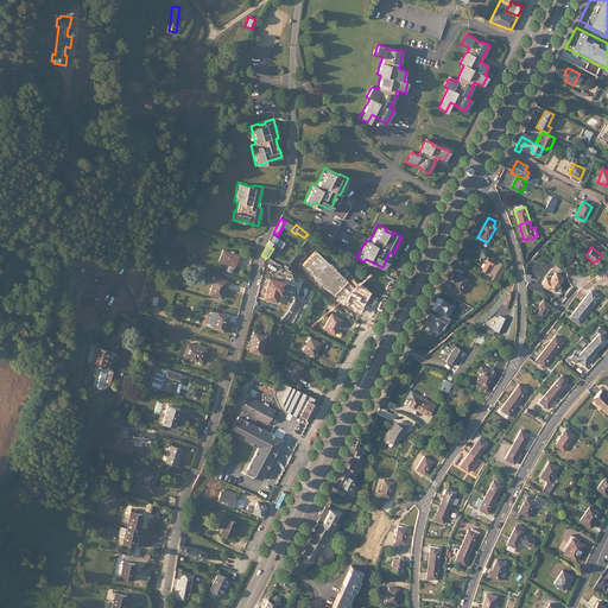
[(217,263),(233,267),(236,255),(222,251),(217,263)]
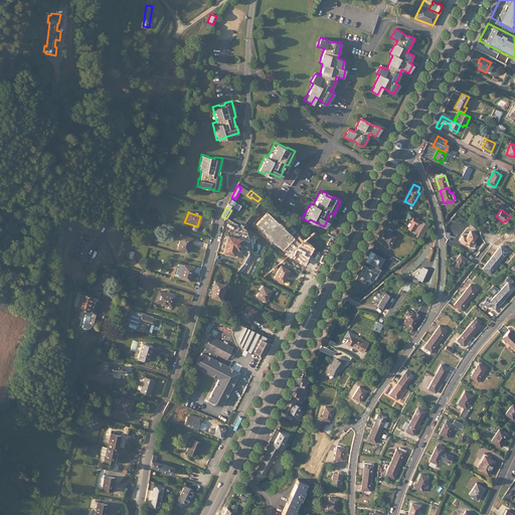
[(416,237),(421,240),(427,229),(426,229),(428,226),(420,222),(419,223),(413,219),(411,223),(412,223),(408,230),(412,232),(413,231),(418,233),(416,237)]
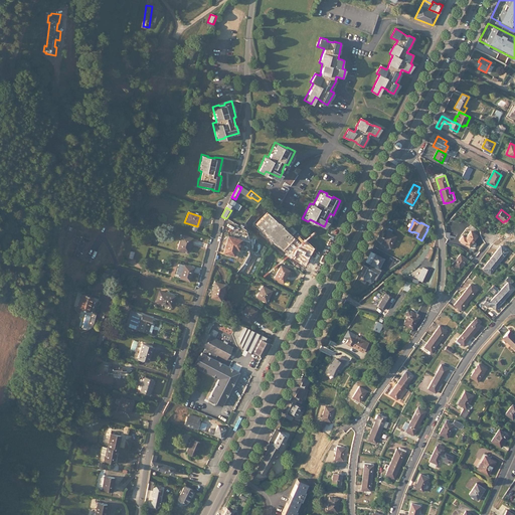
[(290,233),(286,240),(285,243),(291,246),(292,245),(298,234),(291,229),(289,233),(290,233)]
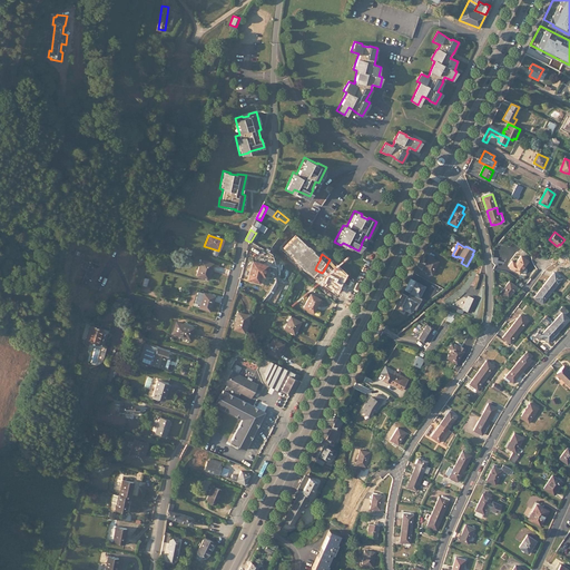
[(519,274),(528,262),(520,256),(513,265),(510,263),(508,262),(505,264),(512,268),(519,274)]
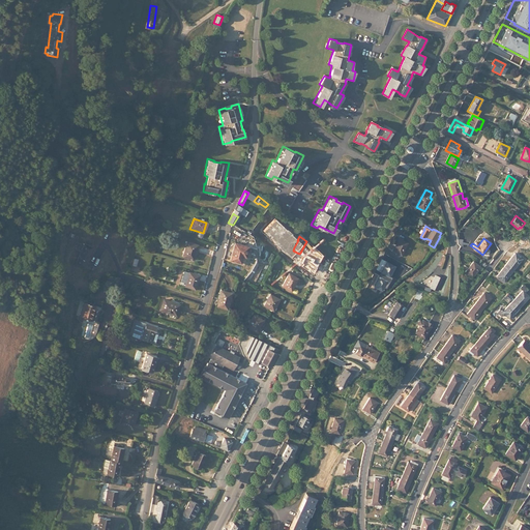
[(393,252),(396,254),(401,255),(402,256),(408,244),(400,239),(393,252)]
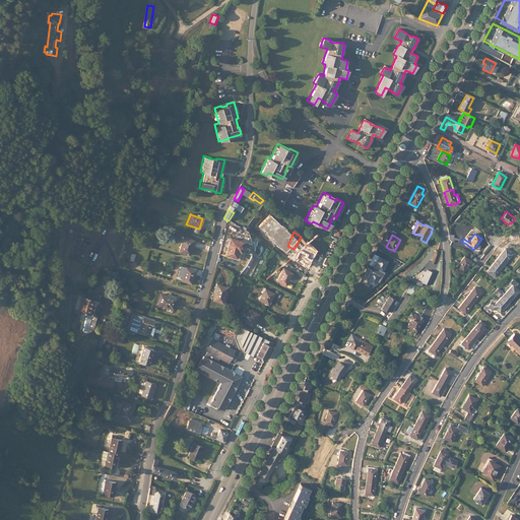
[(189,255),(193,241),(183,238),(178,252),(189,255)]
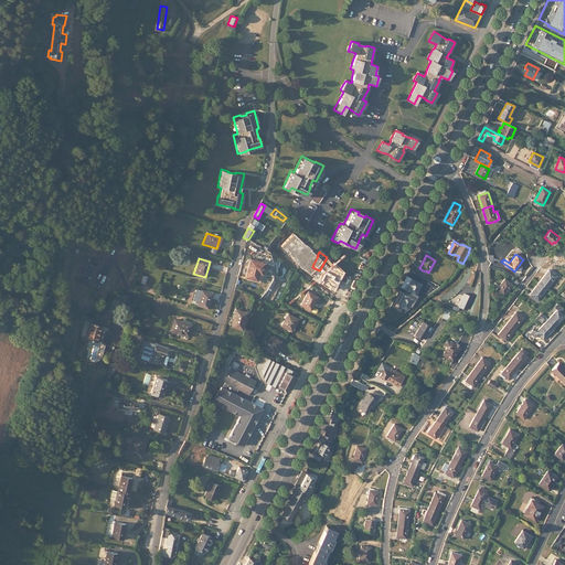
[(251,259),(245,278),(256,281),(259,275),(262,263),(251,259)]
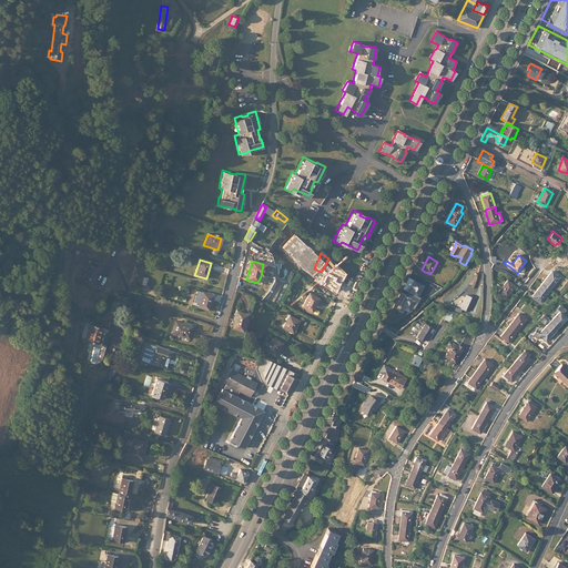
[(91,262),(81,284),(91,287),(95,276),(100,265),(91,262)]
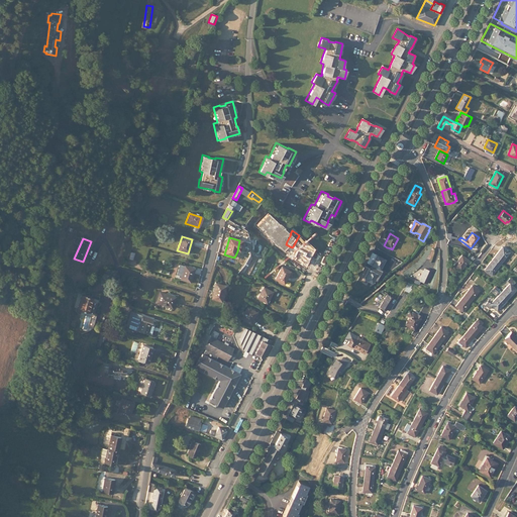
[(292,256),(298,251),(297,251),(293,246),(292,247),(288,251),(289,251),(290,254),(291,254),(292,256)]
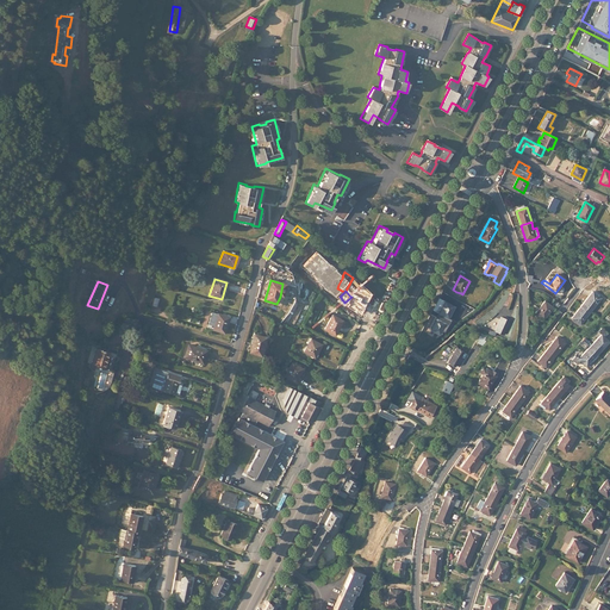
[(582,305),(591,312),(601,298),(592,292),(590,294),(582,305)]
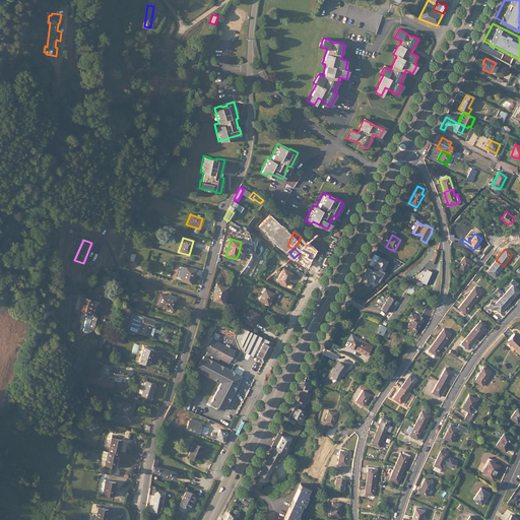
[(303,256),(300,253),(294,258),(295,259),(297,261),(310,272),(313,265),(309,262),(307,260),(303,256)]
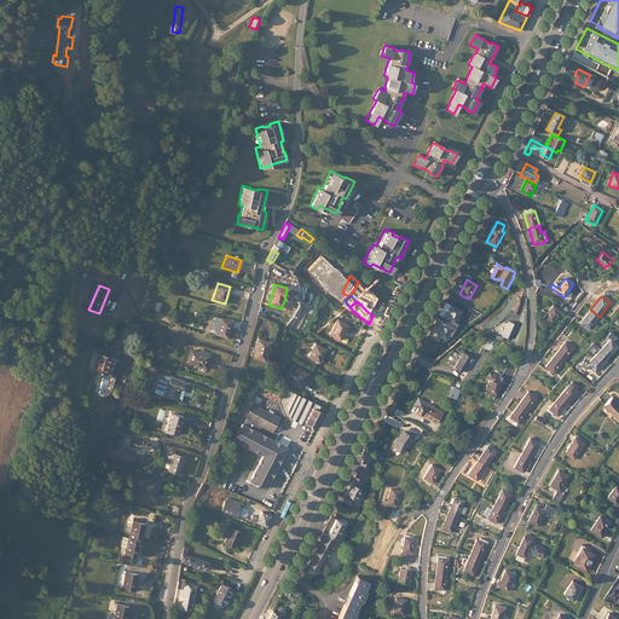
[(551,324),(560,312),(551,305),(543,318),(551,324)]
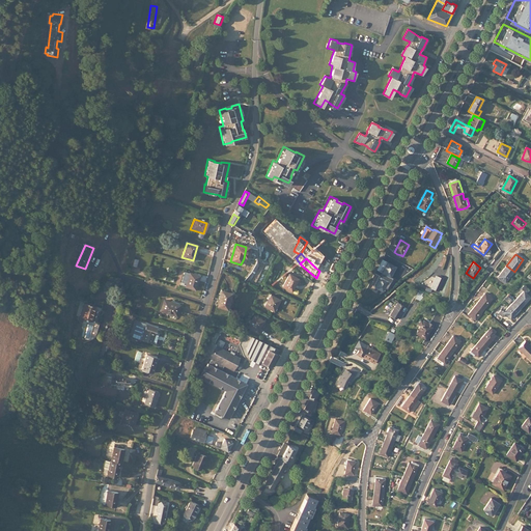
[(383,275),(382,276),(388,279),(388,277),(390,278),(395,269),(386,263),(381,274),(383,275)]
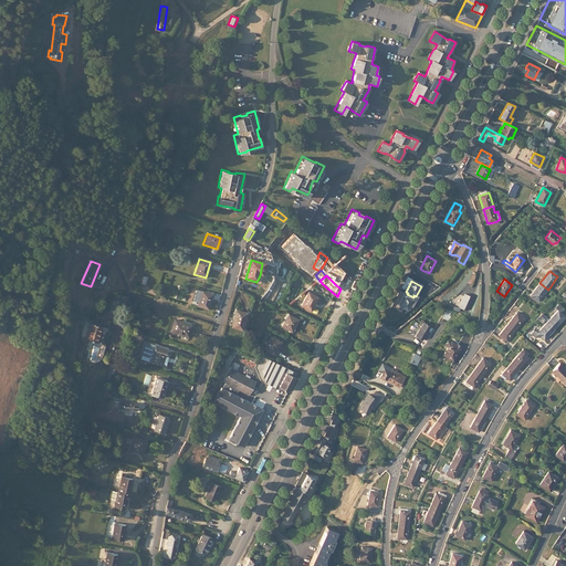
[(540,302),(548,290),(540,283),(531,295),(540,302)]
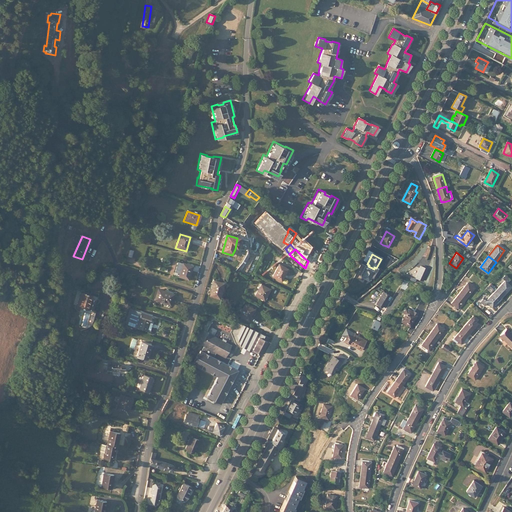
[(188,279),(192,266),(183,263),(179,276),(188,279)]
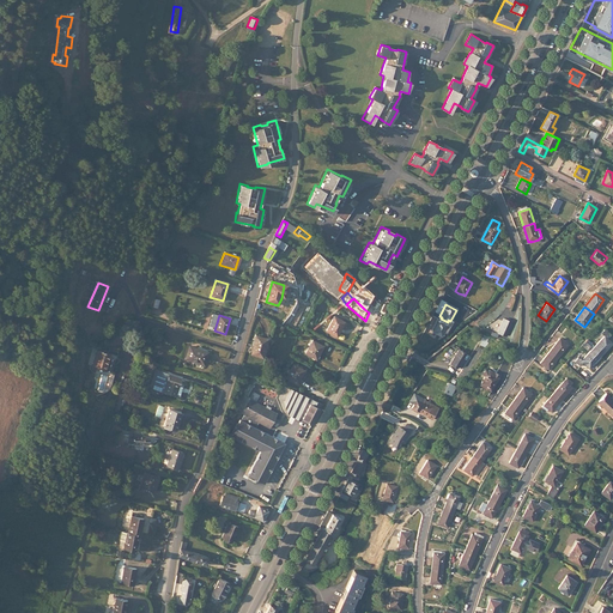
[(338,331),(343,321),(333,316),(326,331),(337,337),(339,332),(338,331)]
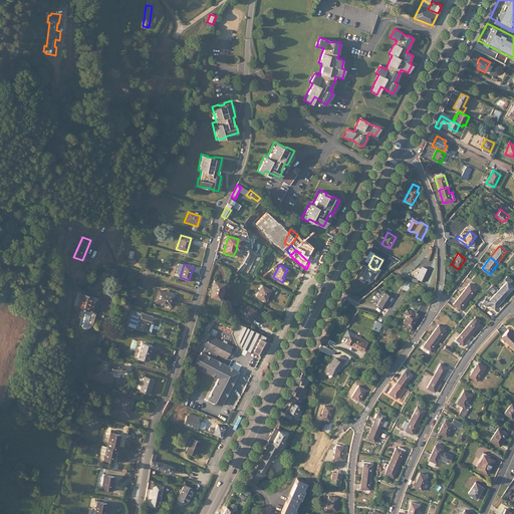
[(496,292),(503,298),(509,292),(508,291),(511,286),(508,283),(510,280),(506,276),(503,279),(506,281),(496,292)]
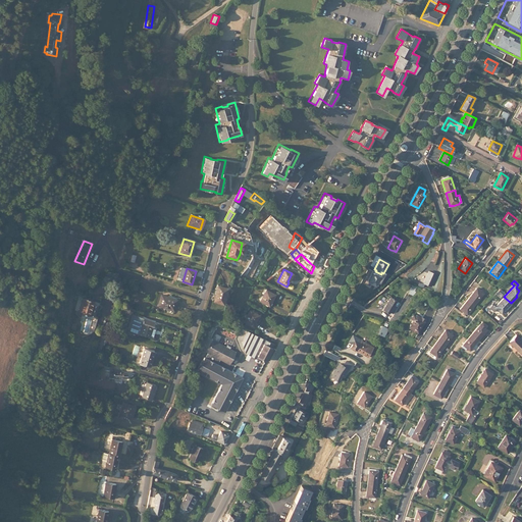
[(222,304),(226,289),(217,285),(212,301),(222,304)]
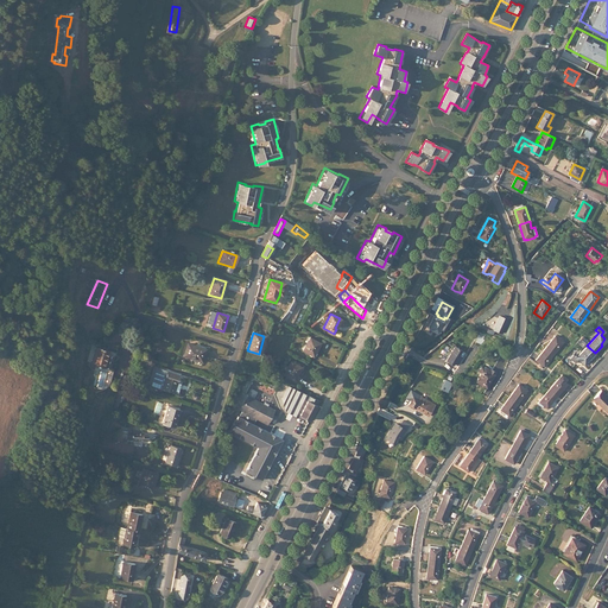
[(314,355),(321,342),(310,336),(303,349),(314,355)]
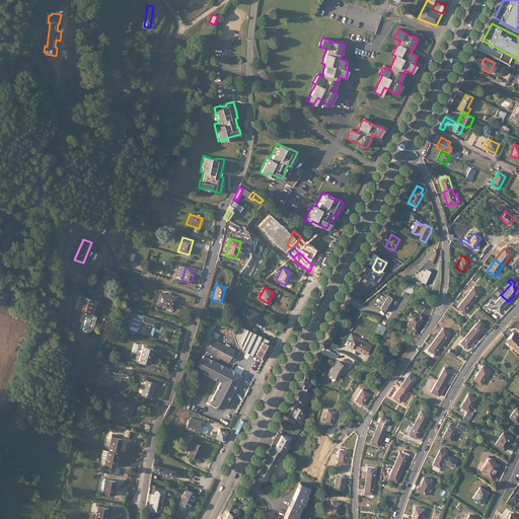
[(471,289),(465,297),(473,302),(480,292),(473,287),(471,289)]
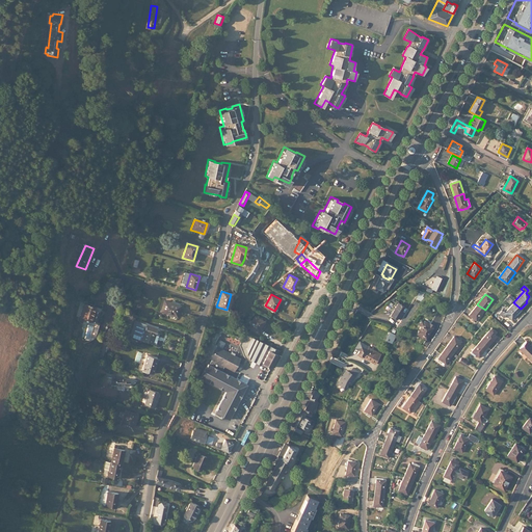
[(177,316),(182,303),(174,300),(173,302),(165,300),(161,311),(177,316)]
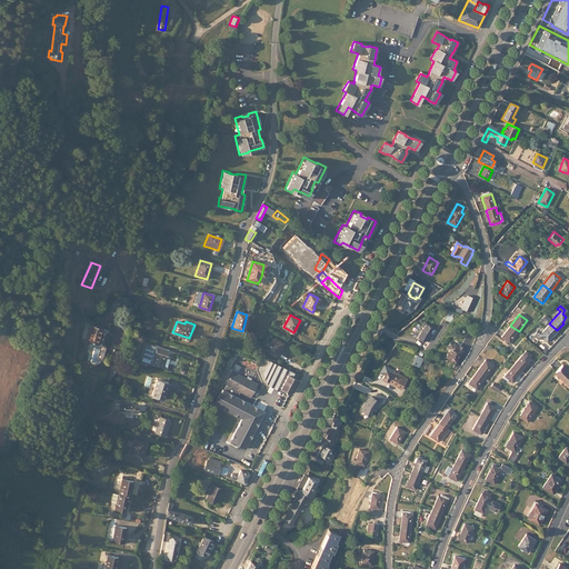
[(97,345),(101,347),(106,330),(100,329),(100,327),(99,327),(98,327),(87,323),(82,339),(97,343),(97,345)]
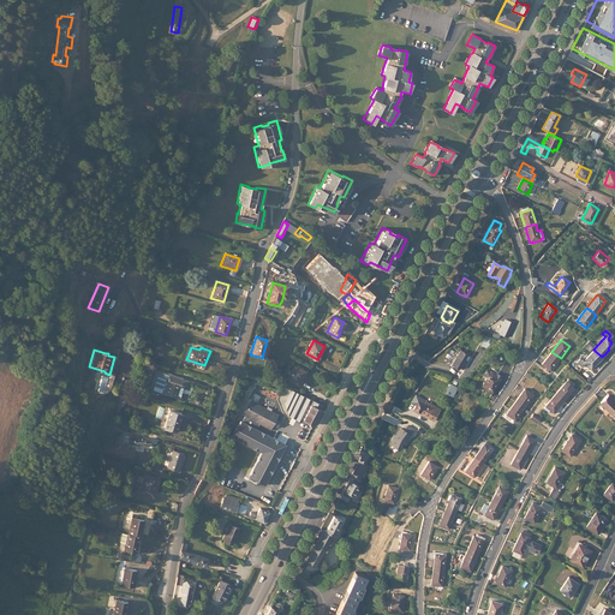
[(596,364),(602,357),(593,350),(583,362),(579,358),(575,363),(580,368),(585,364),(589,368),(593,363),(596,364)]
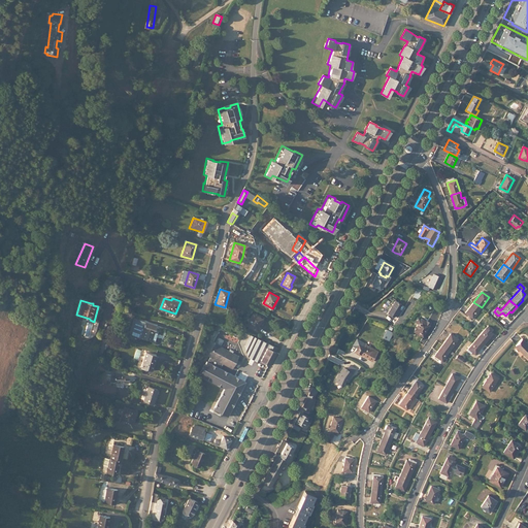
[(395,317),(399,308),(401,305),(395,301),(388,314),(394,317),(395,317)]
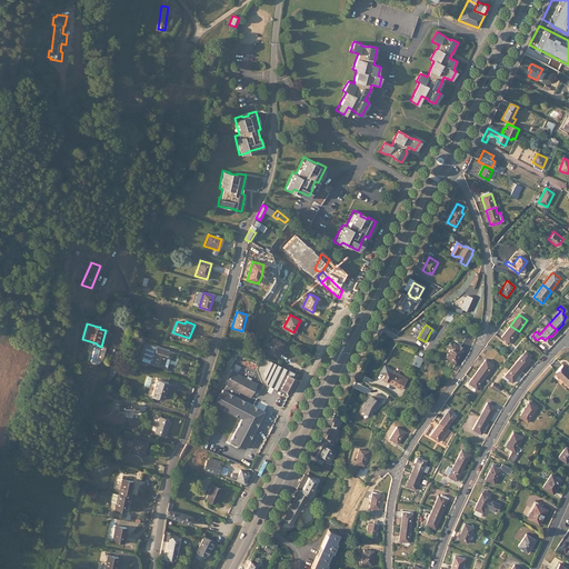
[(519,331),(510,326),(503,335),(501,338),(500,339),(509,345),(519,331)]
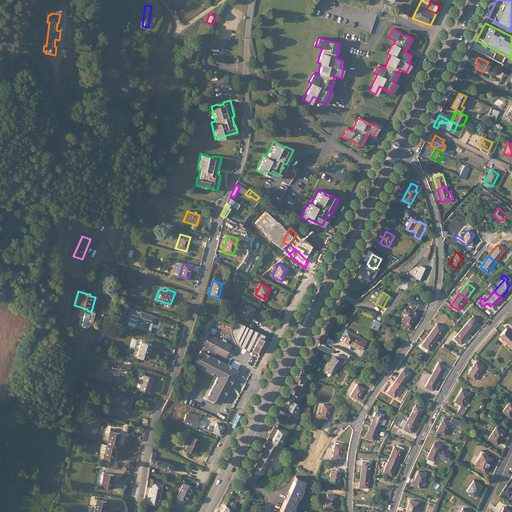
[(248,320),(254,309),(245,304),(239,315),(248,320)]
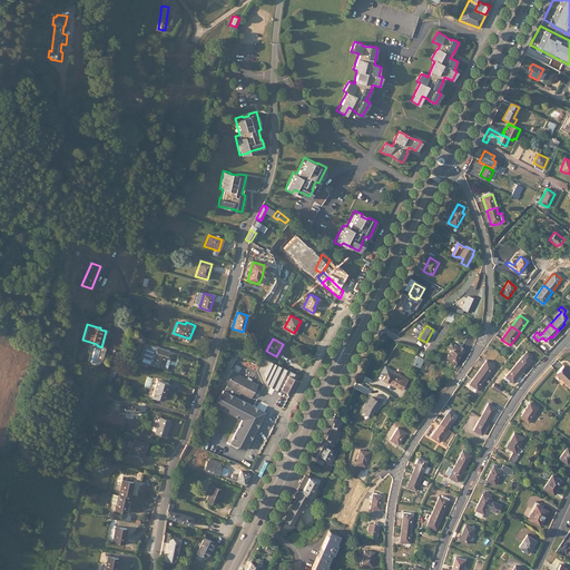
[(455,363),(464,349),(454,343),(454,345),(451,343),(449,346),(451,349),(446,356),(455,363)]
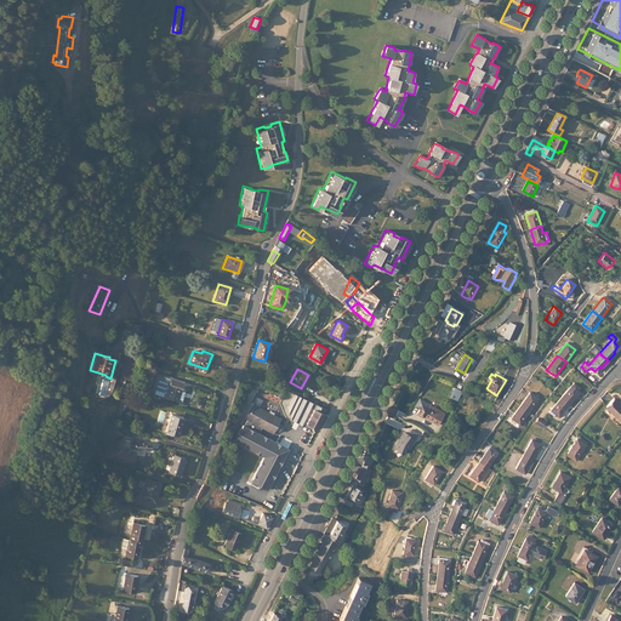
[(177,400),(182,383),(171,380),(165,397),(177,400)]
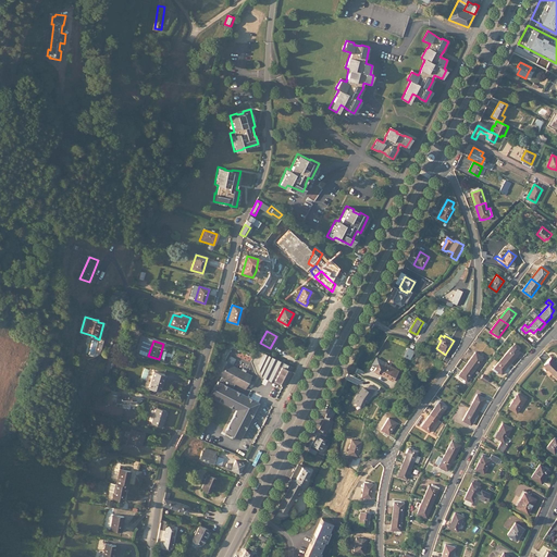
[(502,357),(510,363),(519,353),(517,350),(518,347),(514,344),(511,346),(502,357)]
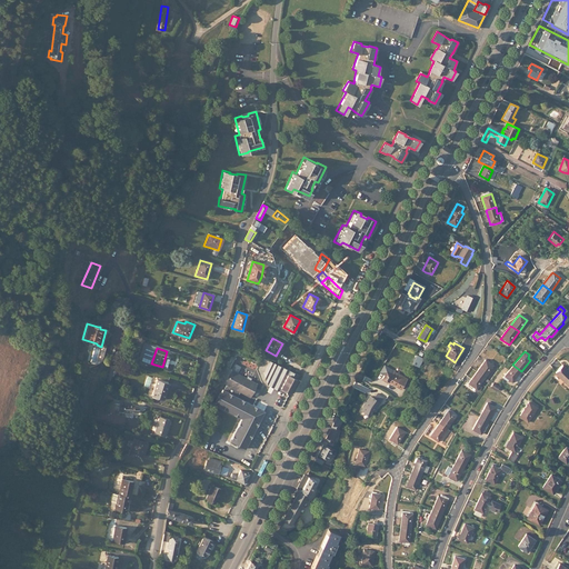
[(417,367),(421,359),(417,356),(412,365),(417,367)]
